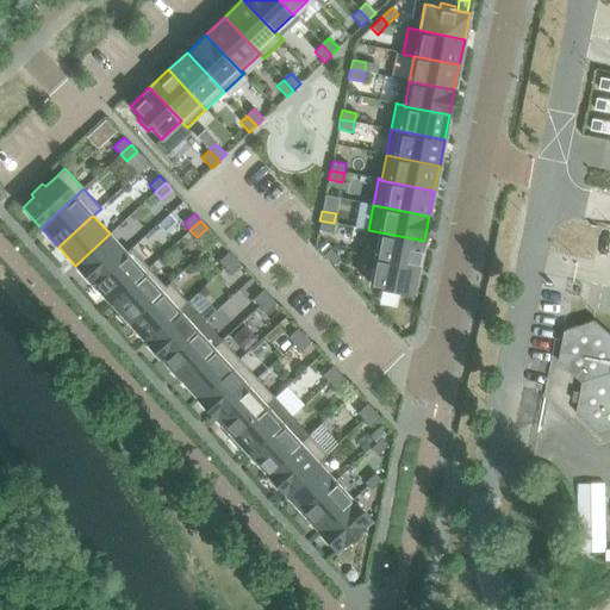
[(319,221),(318,230),(332,232),(334,223),(319,221)]
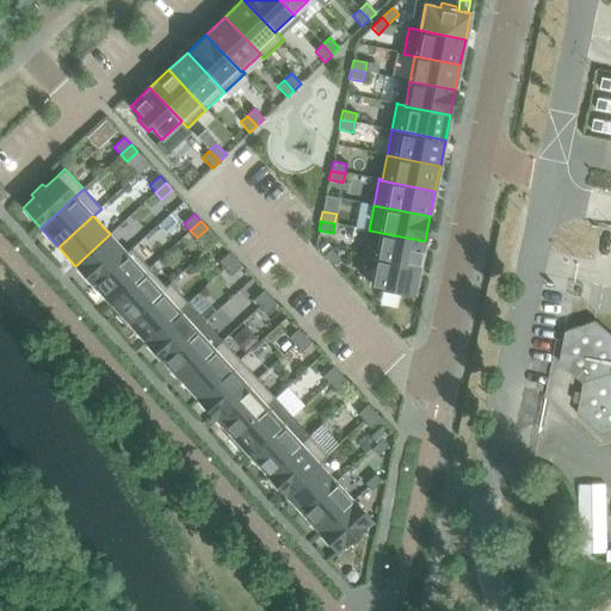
[(363,255),(363,257),(375,259),(375,258),(420,267),(425,241),(369,230),(363,255)]
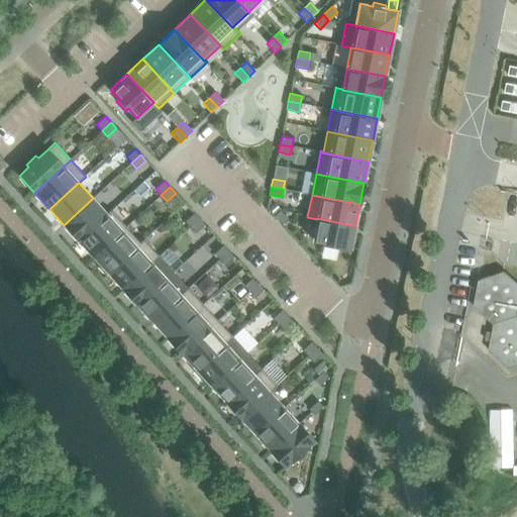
[(93,198),(64,225),(79,240),(107,214),(97,203),(93,198)]
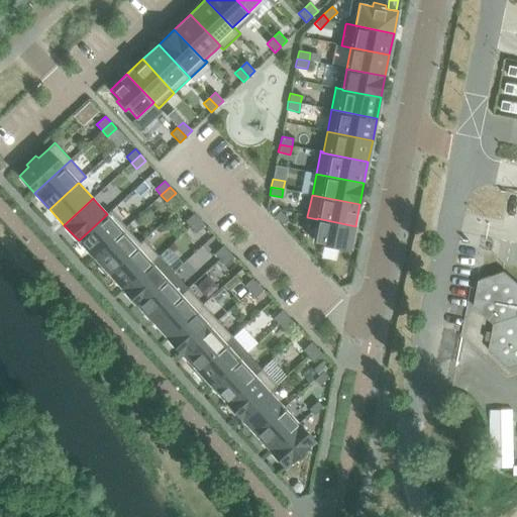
[(107,214),(79,240),(93,256),(125,227),(111,211),(110,210),(107,214)]
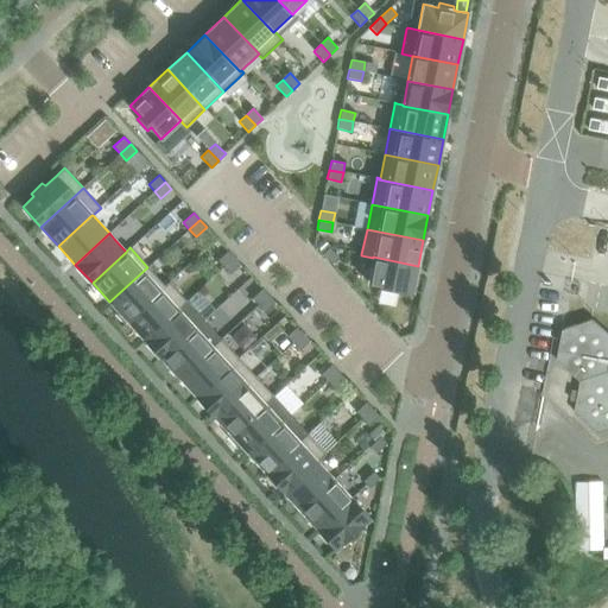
[(329,248),(322,254),(331,265),(339,259),(329,248)]
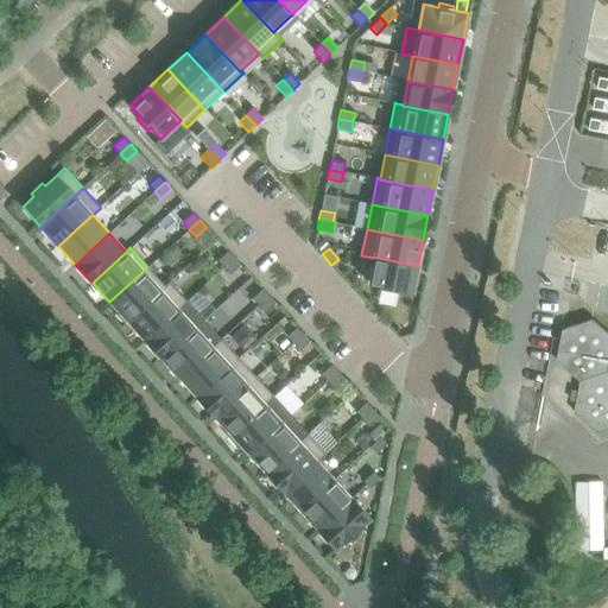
[(228,251),(217,260),(223,267),(234,258),(228,251)]
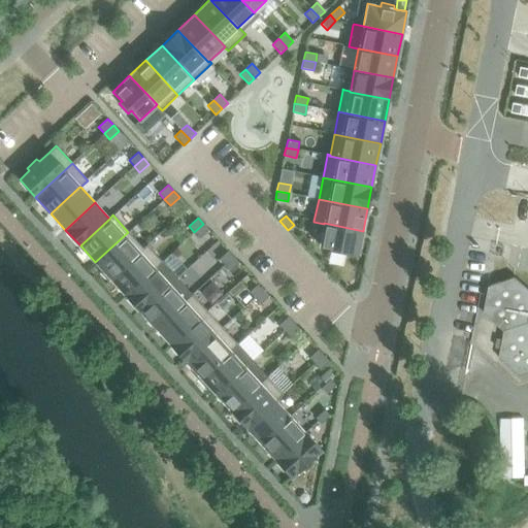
[(321,237),(319,245),(330,248),(332,249),(332,252),(344,254),(344,251),(358,254),(363,231),(324,223),(324,224),(321,237)]
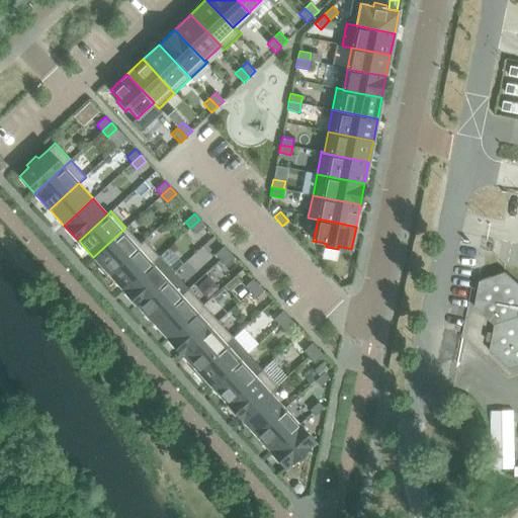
[(199,220),(190,228),(196,234),(205,226),(199,220)]
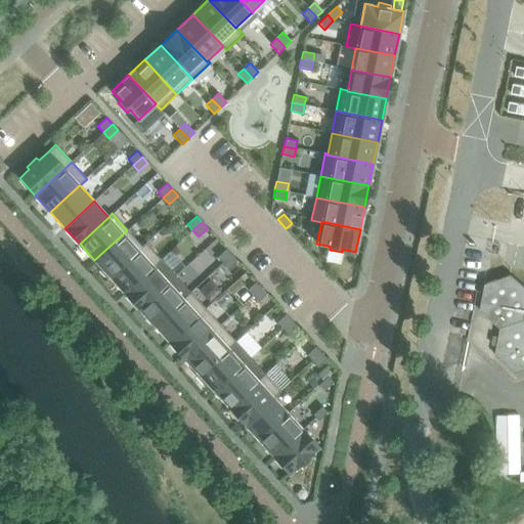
[(127,230),(94,260),(102,269),(100,271),(106,278),(110,276),(142,247),(141,246),(127,230)]
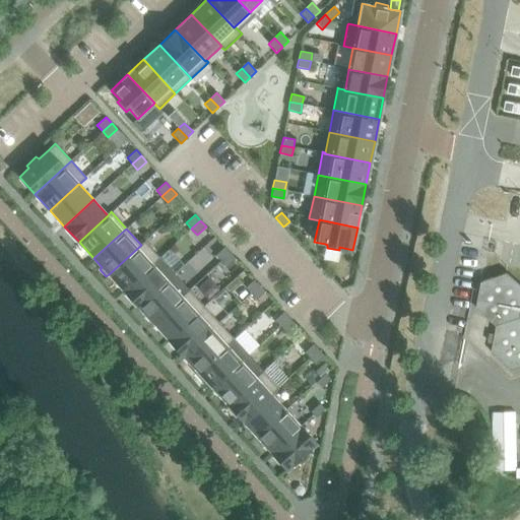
[(141,245),(109,274),(119,285),(124,290),(159,258),(144,242),(144,241),(140,244),(141,245)]
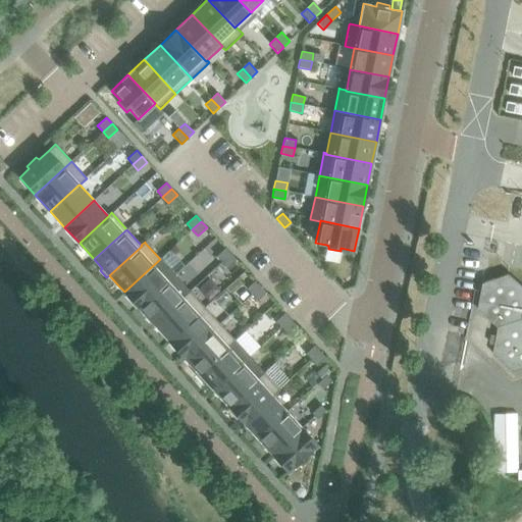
[(225,248),(216,256),(221,262),(230,254),(225,248)]
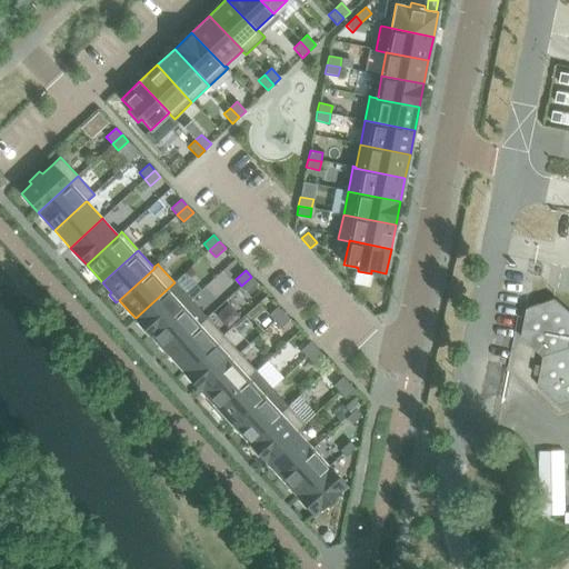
[(251,277),(241,286),(248,292),(258,283),(251,277)]
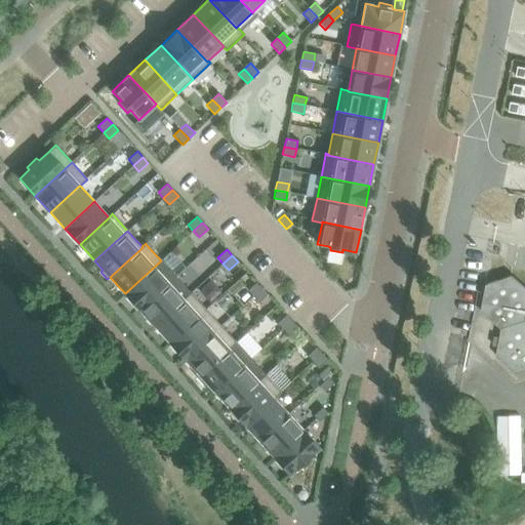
[(161,260),(125,293),(139,310),(176,277),(161,260)]
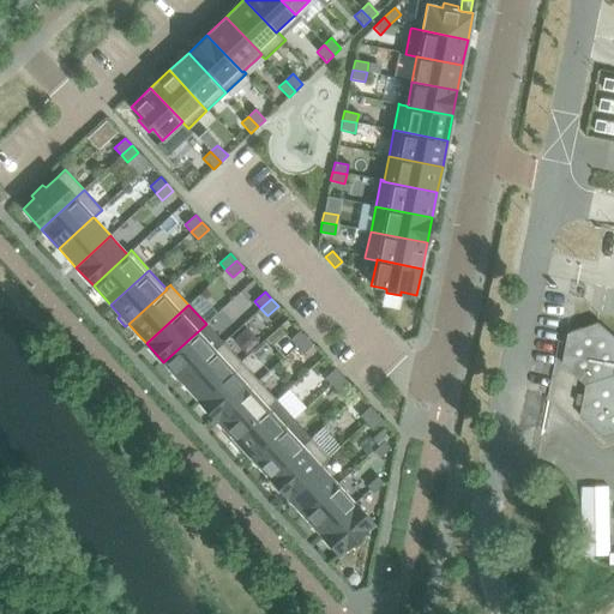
[(613,335),(600,323),(570,333),(563,365),(587,385),(581,416),(605,438),(613,434),(613,335)]
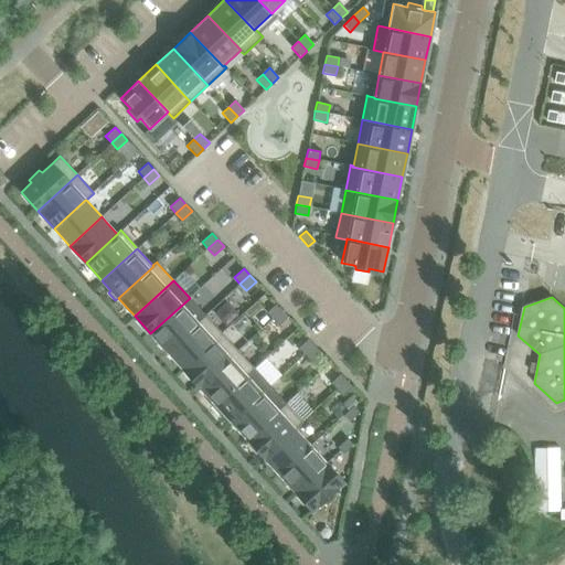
[(190,298),(150,333),(167,351),(205,316),(190,298)]
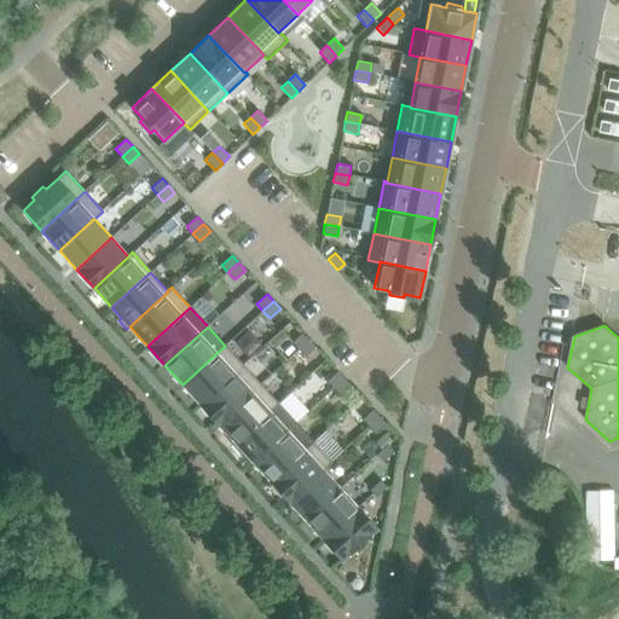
[(302,333),(291,342),(298,350),(308,340),(302,333)]
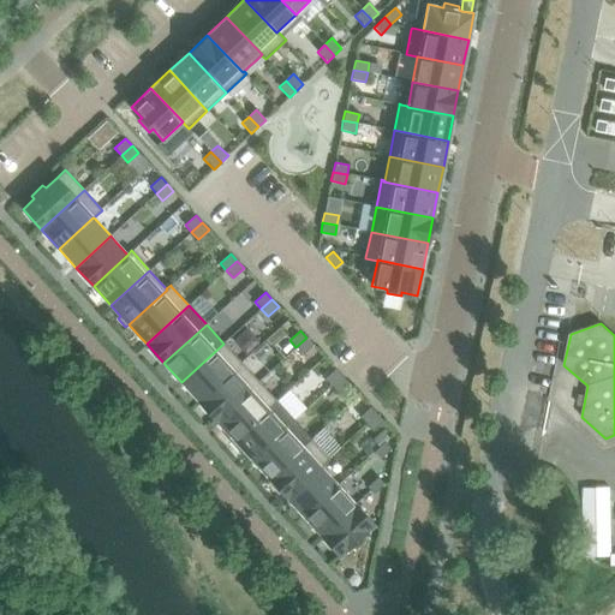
[(306,338),(296,347),(303,354),(314,345),(306,338)]
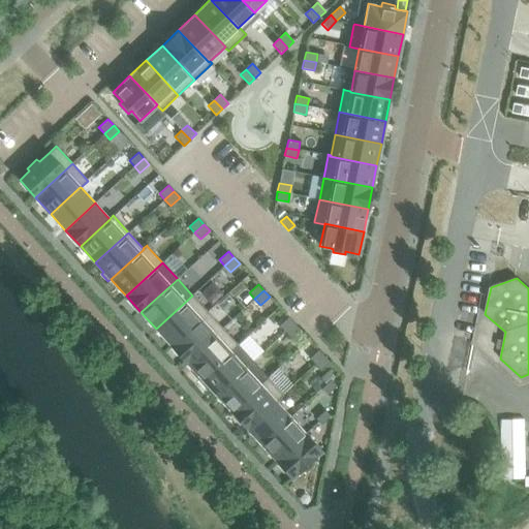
[(192,296),(156,329),(170,345),(208,312),(192,296)]
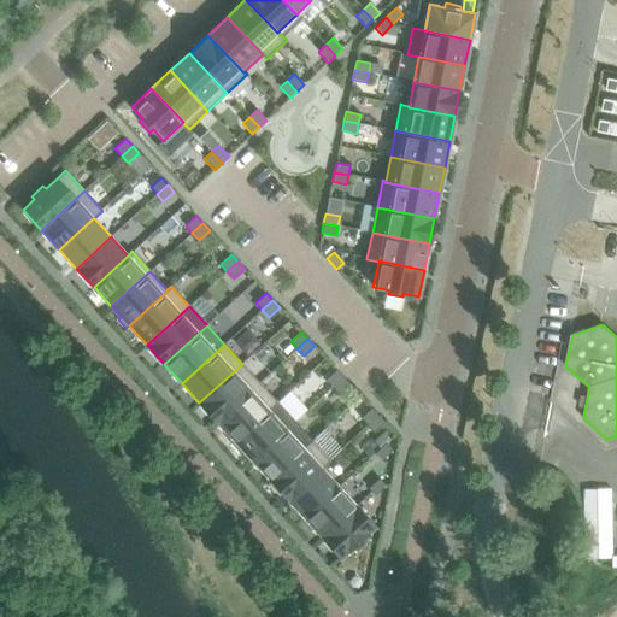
[(242,364),(199,403),(217,422),(259,383),(242,364)]
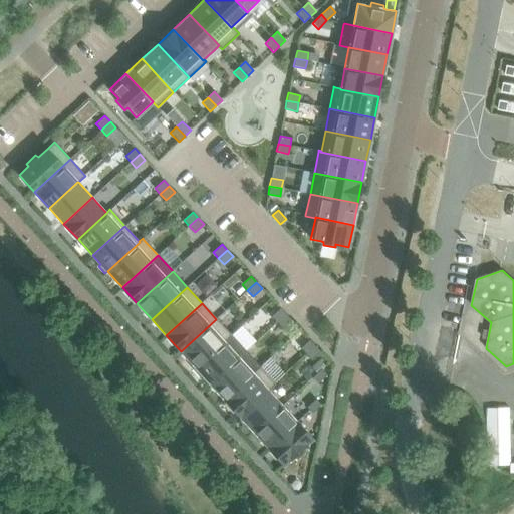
[(280,308),(271,316),(276,322),(285,314),(280,308)]
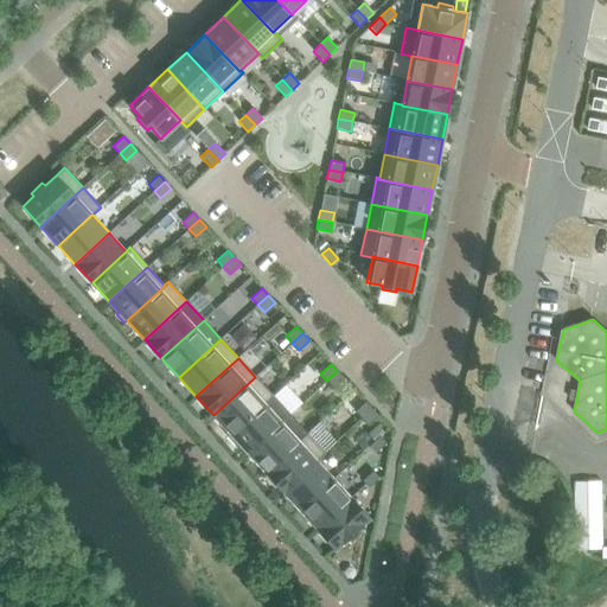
[(337,371),(326,381),(333,388),(344,378),(337,371)]
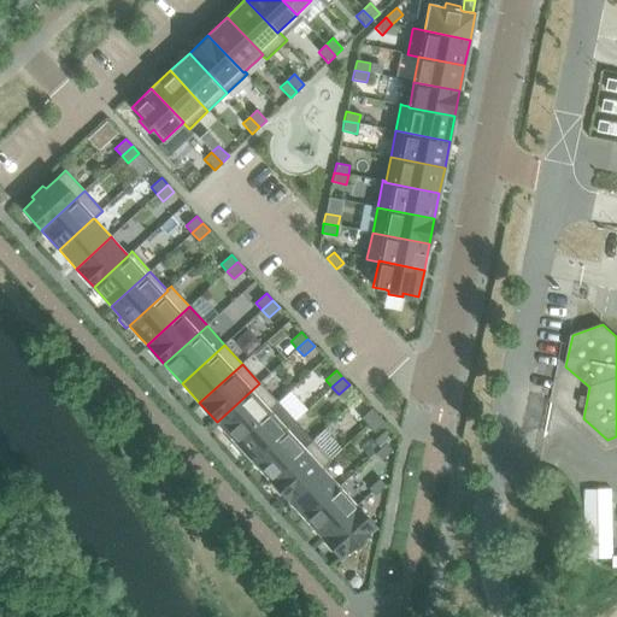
[(259,383),(217,422),(235,441),(277,403),(265,388),(259,383)]
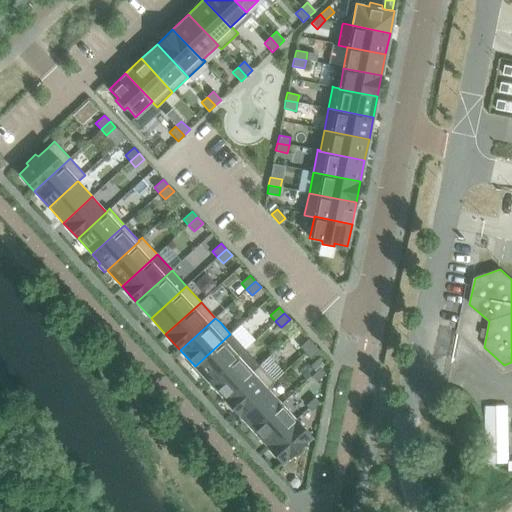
[(195,366),(192,369),(199,375),(201,373),(209,382),(245,349),(230,334),(195,366)]
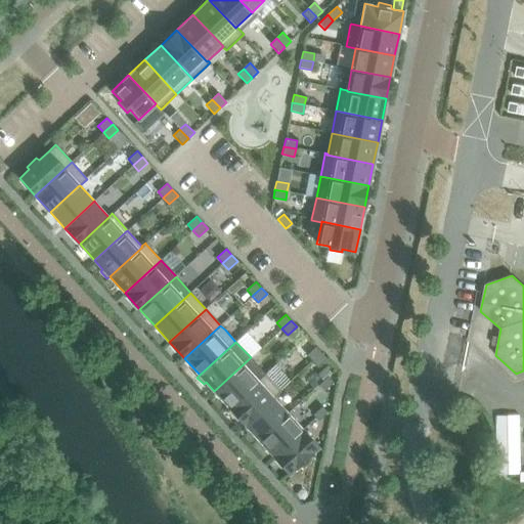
[(315,346),(306,355),(311,361),(320,352),(315,346)]
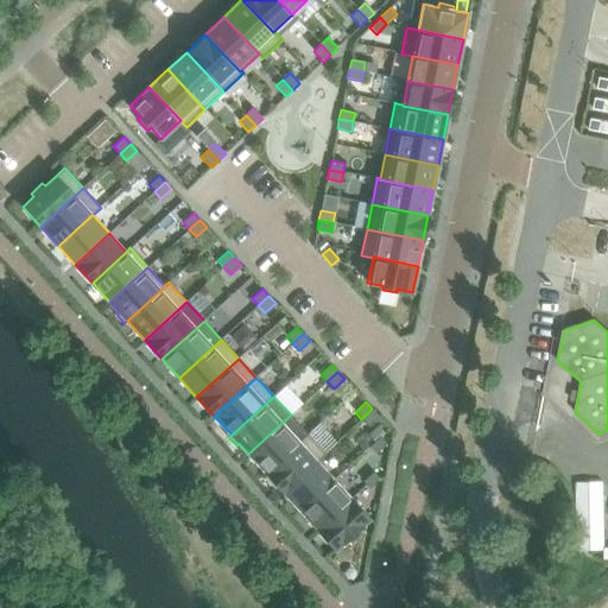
[(372,409),(361,419),(368,426),(379,417),(372,409)]
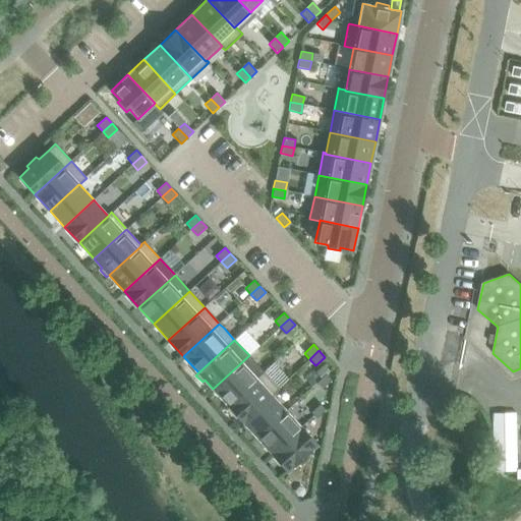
[(249,355),(213,389),(228,405),(264,371),(249,355)]
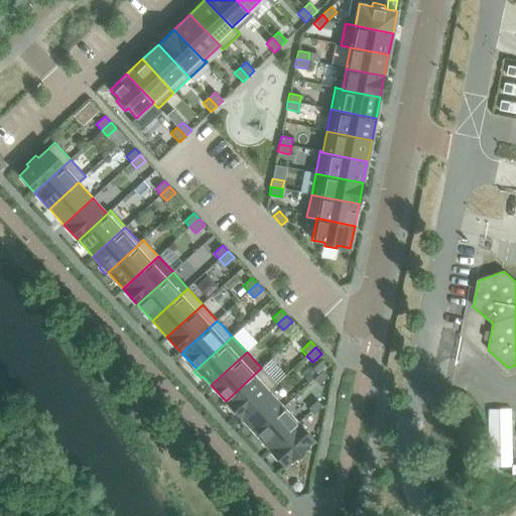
[(261,368),(226,401),(240,417),(269,391),(276,385),(276,384),(261,368)]
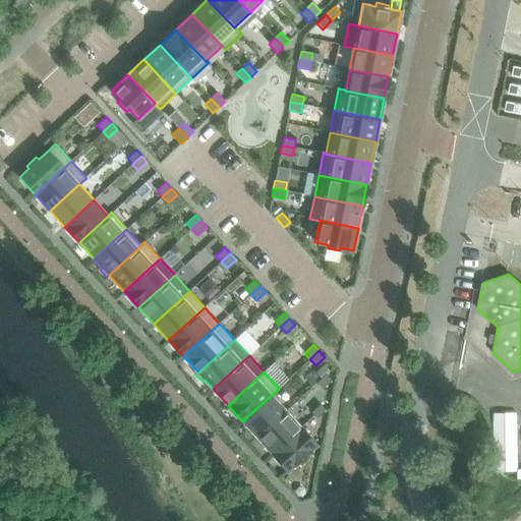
[(326,374),(316,383),(322,389),(331,381),(326,374)]
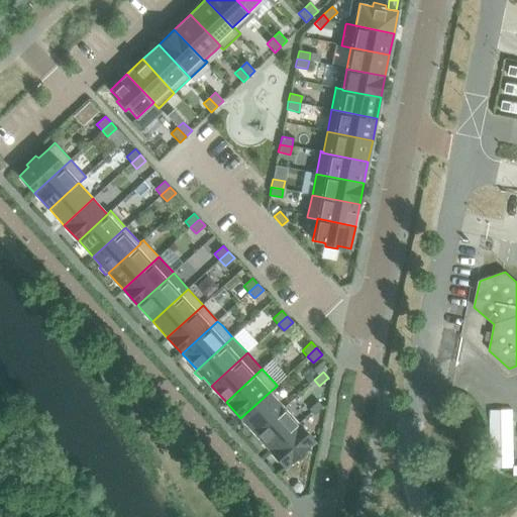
[(270,392),(240,418),(255,434),(284,408),(270,392)]
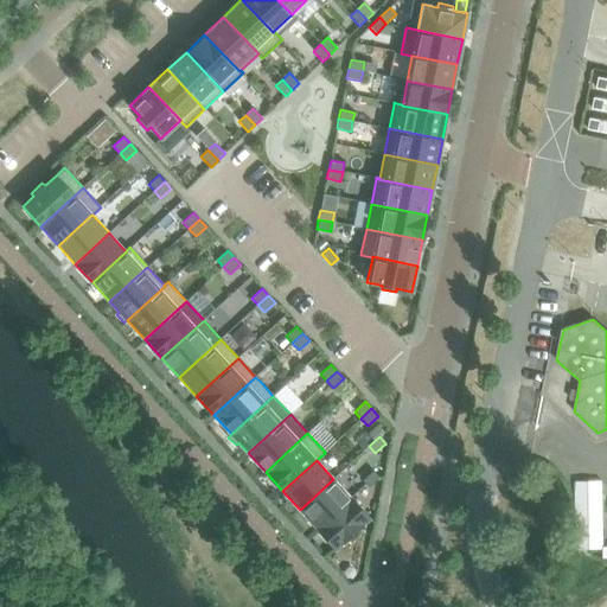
[(372,471),(362,480),(365,484),(369,487),(379,478),(372,471)]
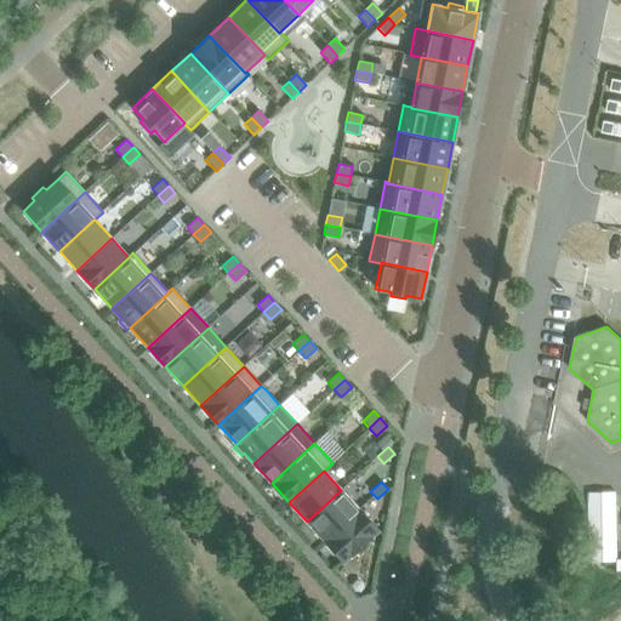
[(341,490),(307,522),(324,541),(359,510),(341,490)]
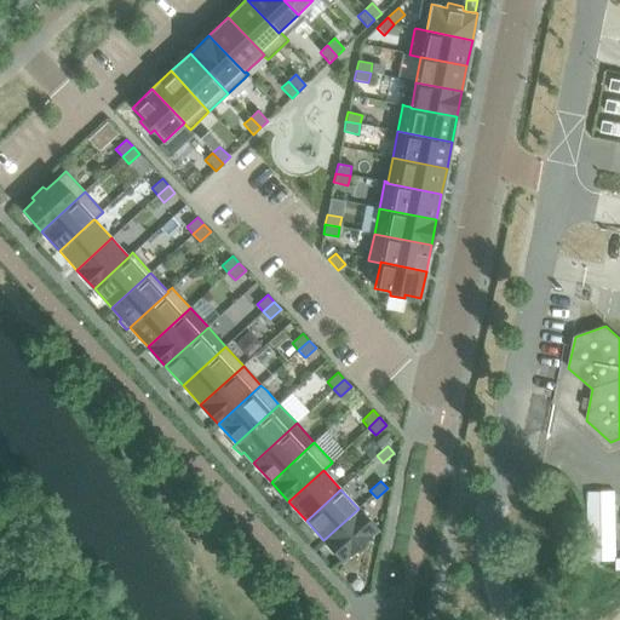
[(359,509),(323,540),(343,560),(354,549),(359,554),(369,544),(365,539),(377,528),(359,509)]
